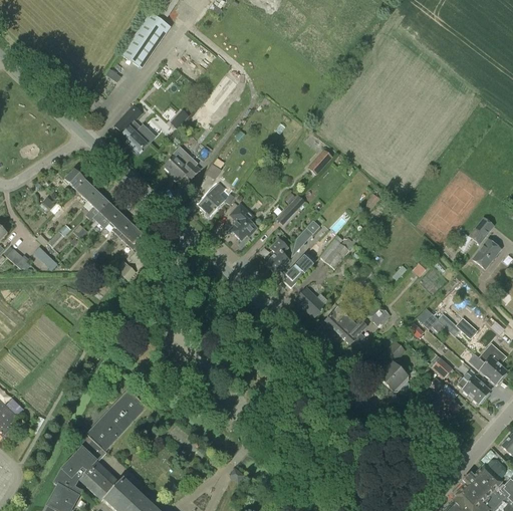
[(159,0),(155,7),(168,17),(179,0),(159,0)]
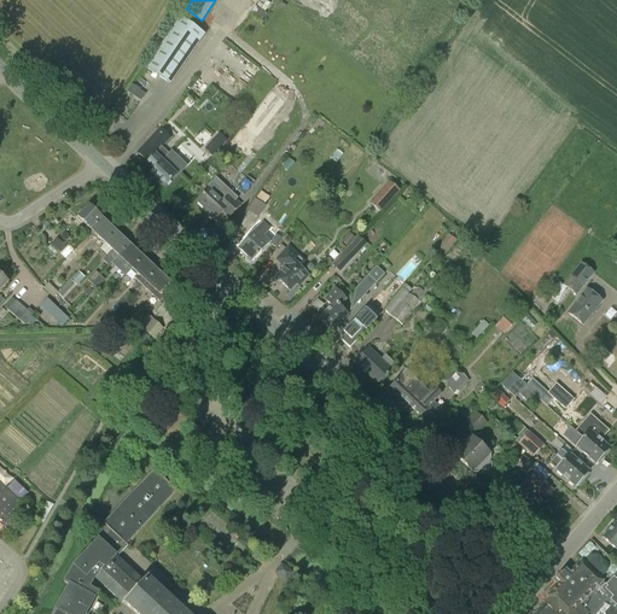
[(181,16),(146,65),(170,82),(204,33),(181,16)]
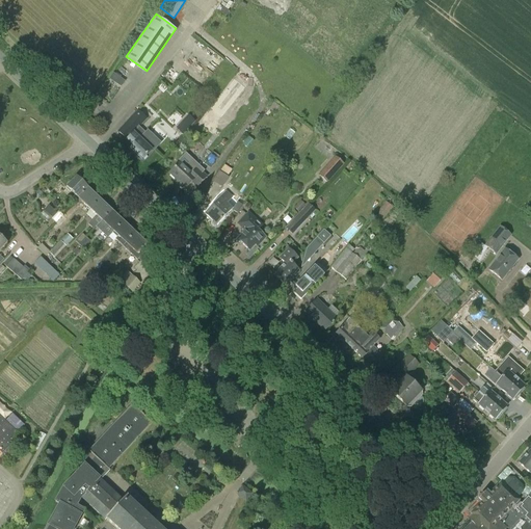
[(116,71),(125,76),(129,71),(122,64),(116,71)]
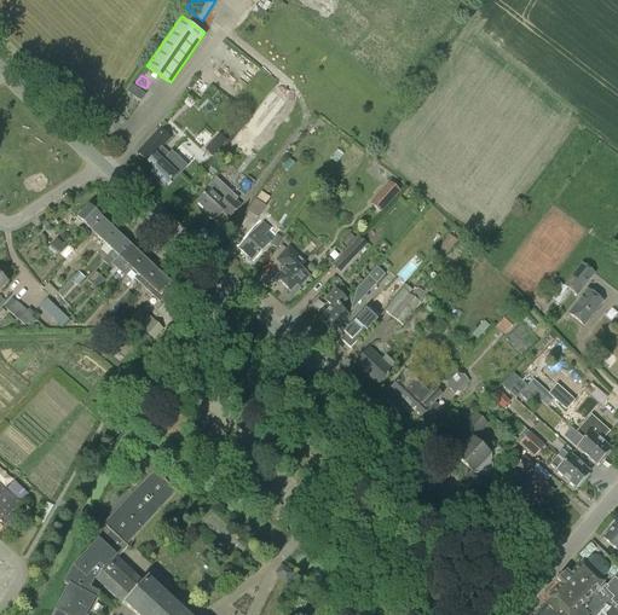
[(140,87),(136,94),(142,98),(146,92),(140,87)]
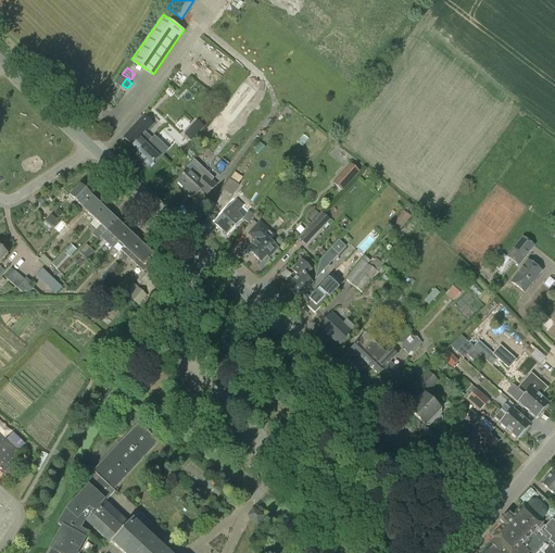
[(246,79),(219,112),(231,121),(256,89),(246,79)]
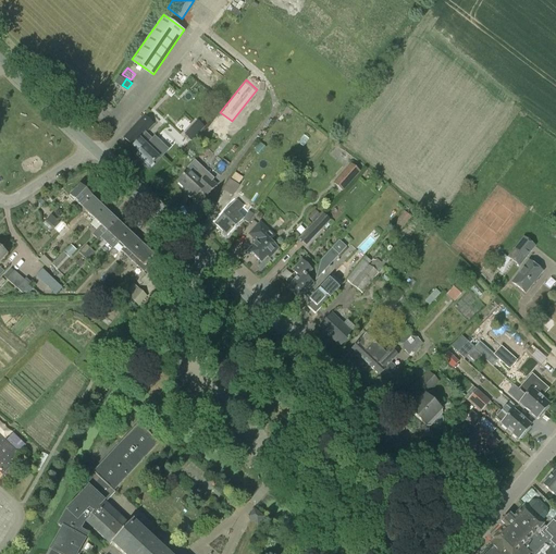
[(146,131),(155,122),(145,113),(124,135),(133,144),(134,144),(140,149),(137,152),(150,164),(159,156),(160,157),(168,150),(167,149),(169,147),(157,135),(158,135),(156,133),(152,136),(146,131)]
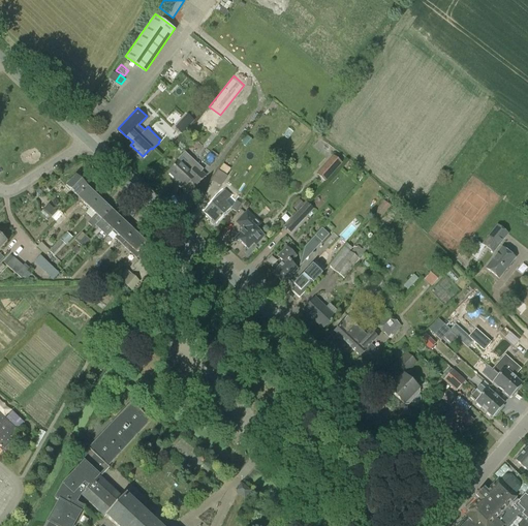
[(253,137),(248,133),(242,142),(247,146),(253,137)]
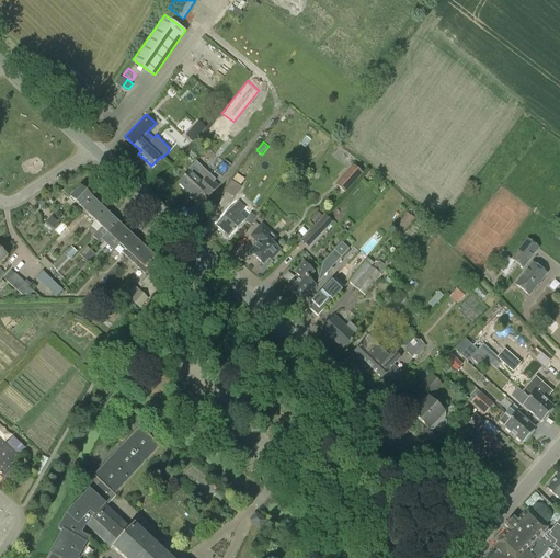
[(345,190),(363,171),(355,163),(338,182),(345,190)]
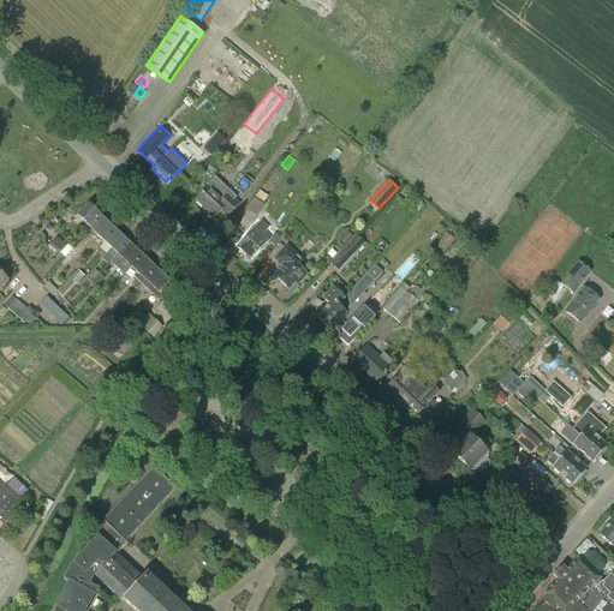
[(207,209),(214,216),(228,201),(209,183),(197,197),(208,208),(207,209)]
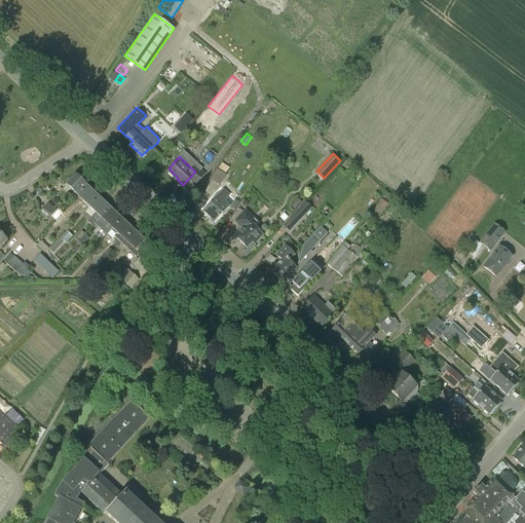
[(222,159),(218,164),(226,171),(230,164),(222,159)]
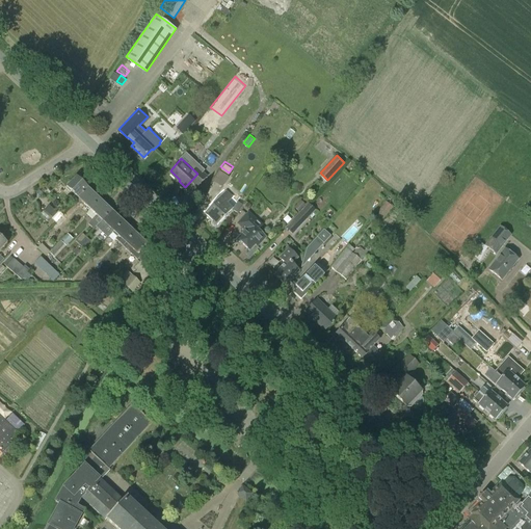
[(213,179),(224,184),(230,174),(218,167),(213,179)]
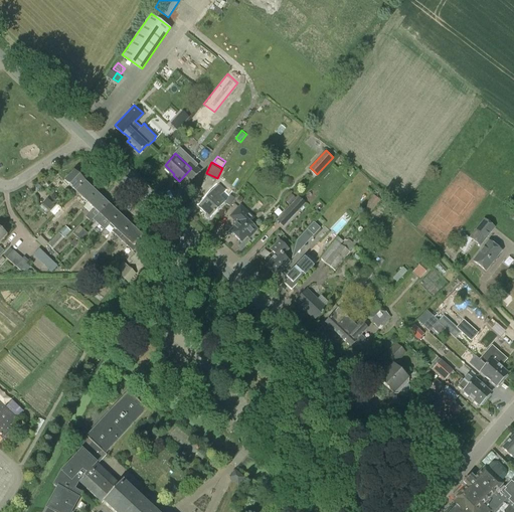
[(70,190),(73,192),(86,180),(73,169),(64,178),(73,186),(70,190)]
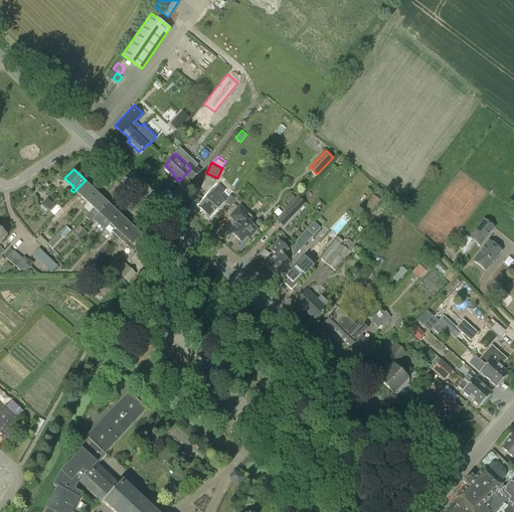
[(98,191),(86,180),(73,192),(77,195),(79,192),(89,200),(98,191)]
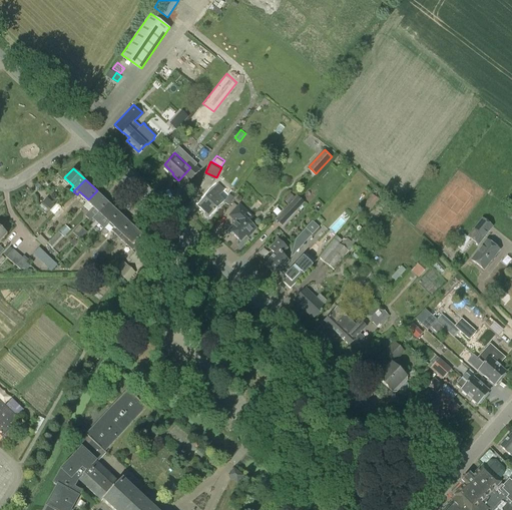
[(225,188),(218,182),(213,187),(212,187),(198,203),(210,214),(225,199),(220,194),(225,188)]
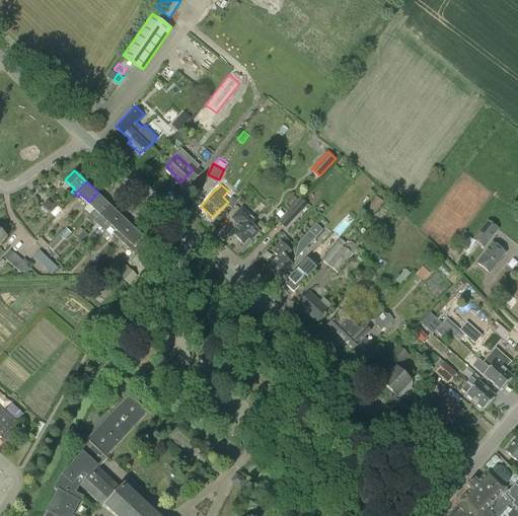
[(109,203),(98,193),(89,202),(97,210),(94,213),(97,216),(109,203)]
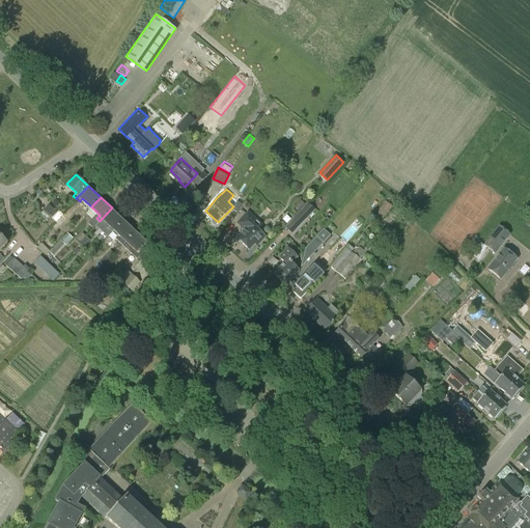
[(295,205),(300,211),(306,203),(301,199),(295,205)]
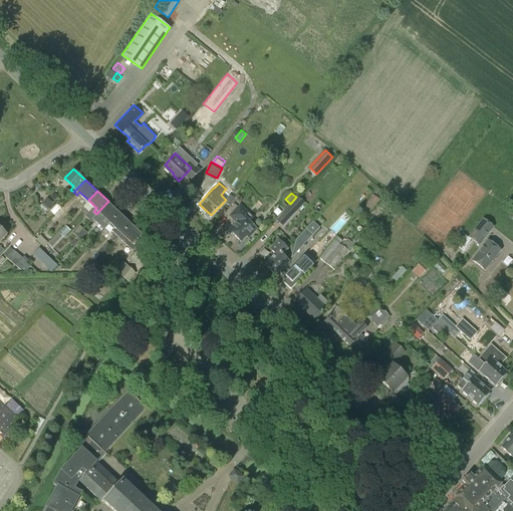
[(380,199),(373,193),(360,208),(367,214),(380,199)]
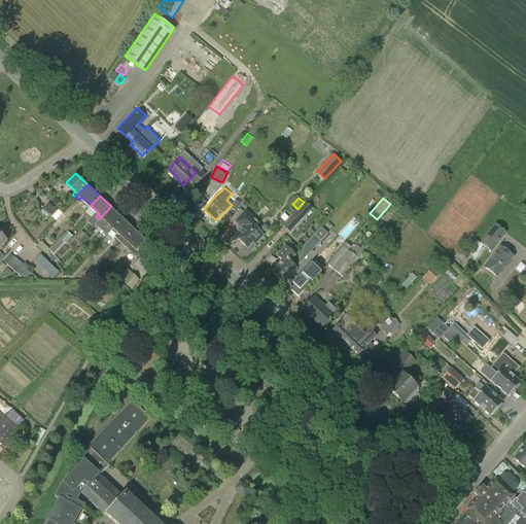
[(312,206),(307,200),(283,224),(289,230),(312,206)]
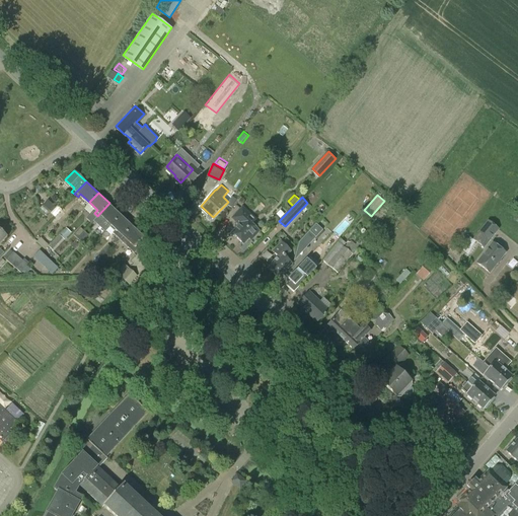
[(52,209),(56,205),(49,198),(45,202),(52,209)]
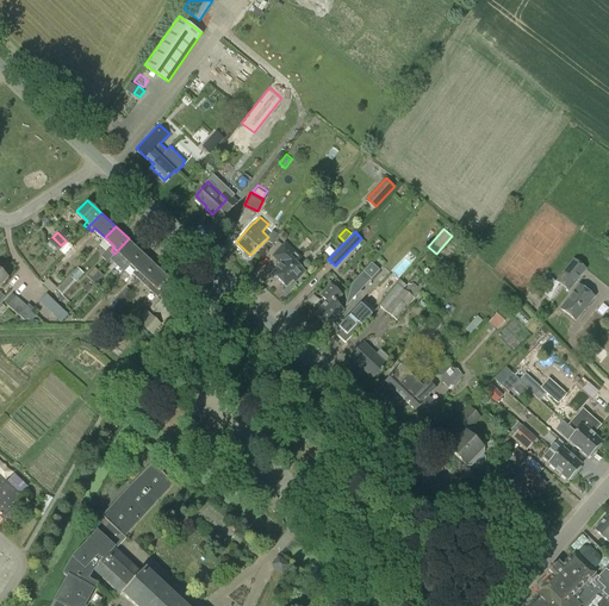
[(140,249),(129,238),(115,254),(118,257),(122,254),(130,261),(140,249)]
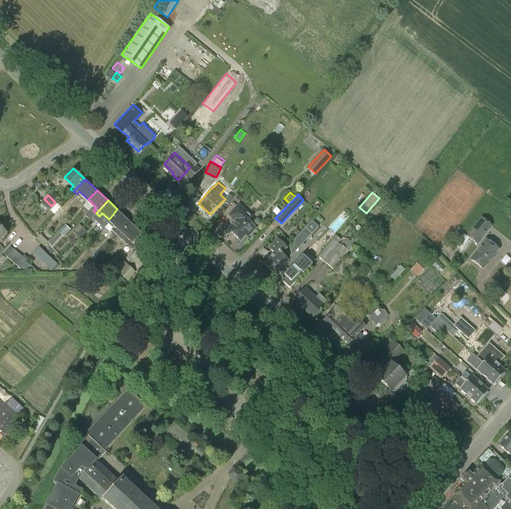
[(57,201),(50,209),(58,216),(65,209),(57,201)]
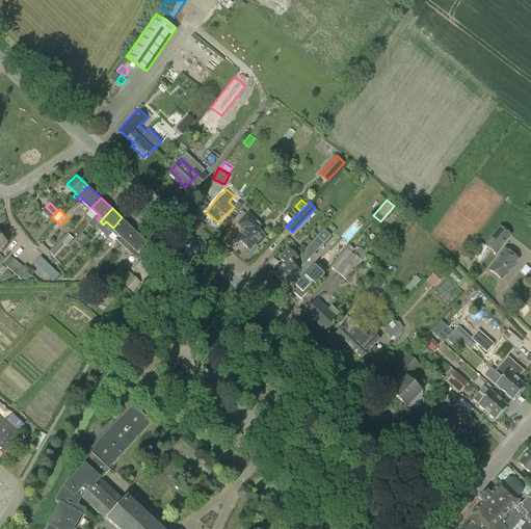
[(256,241),(258,243),(266,234),(258,227),(260,225),(255,219),(257,217),(248,210),(239,220),(246,228),(239,237),(250,247),(256,241)]
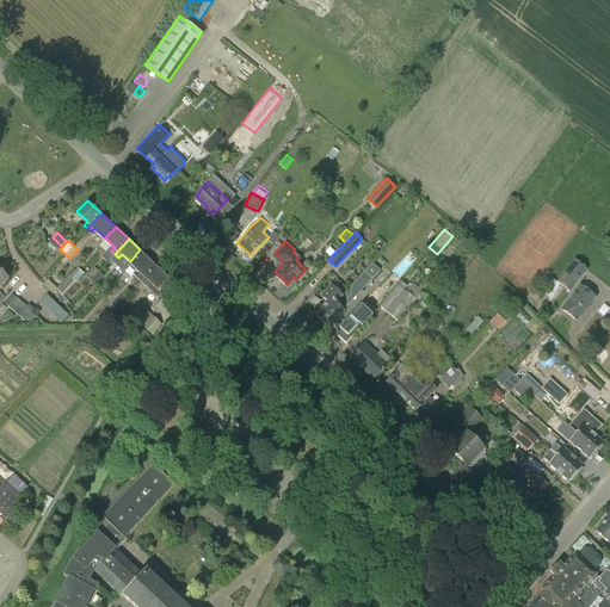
[(156,265),(140,249),(130,261),(137,267),(134,272),(139,276),(142,279),(156,265)]
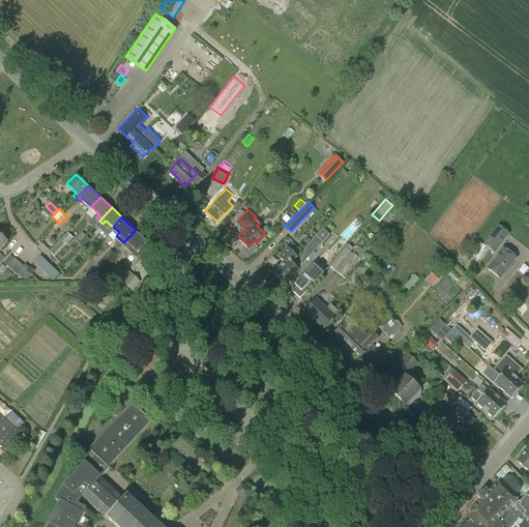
[(477,257),(476,258),(478,259),(488,246),(495,252),(509,232),(498,224),(483,242),(482,241),(473,254),(477,257)]
